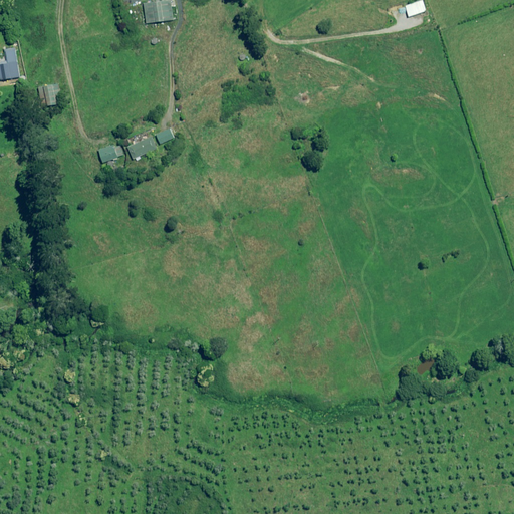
[(172,20),(170,0),(143,3),(146,23),(172,20)]
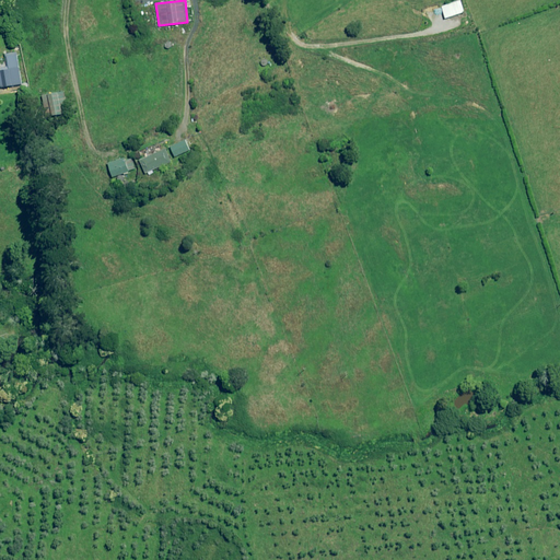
[(463,12),(458,0),(441,7),(445,18),(463,12)]
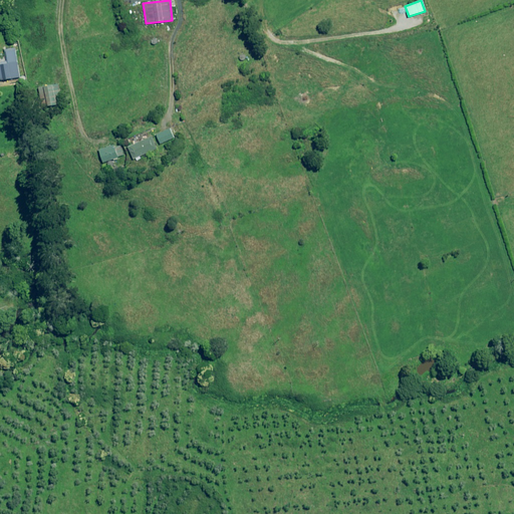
[(0,79),(19,77),(16,60),(14,47),(5,49),(7,62),(0,62),(0,79)]
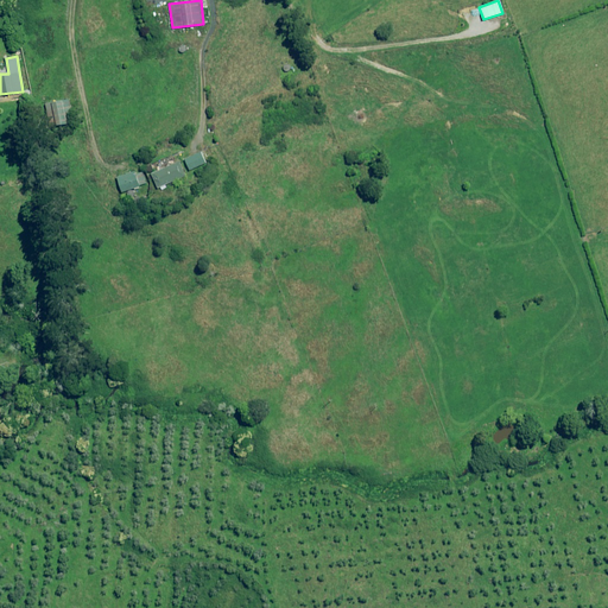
[(74,122),(69,100),(46,105),(50,127),(74,122)]
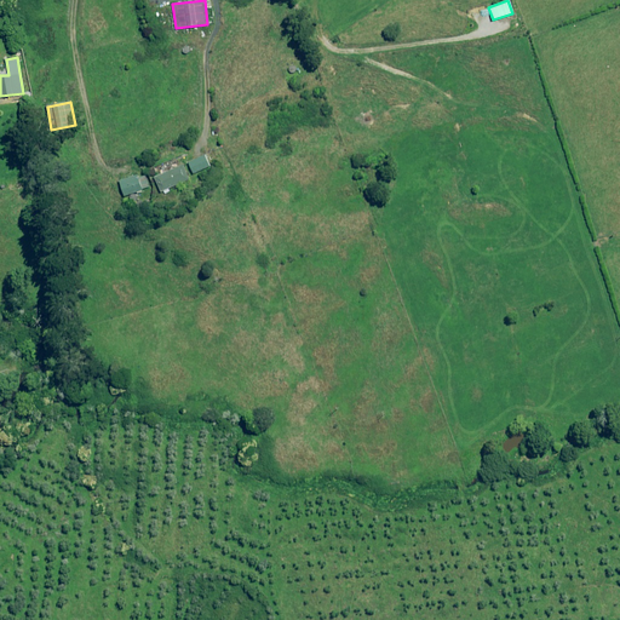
[(210,167),(205,155),(188,162),(194,174),(210,167)]
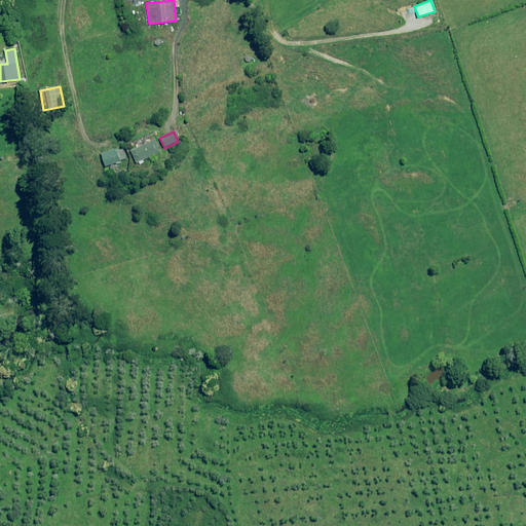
[(137,142),(139,147),(130,150),(137,163),(161,152),(155,140),(147,143),(145,138),(137,142)]
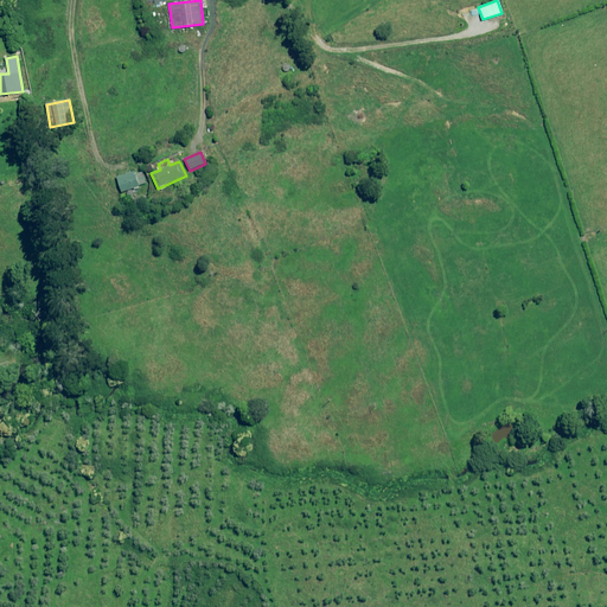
[(147,183),(141,168),(117,178),(122,192),(147,183)]
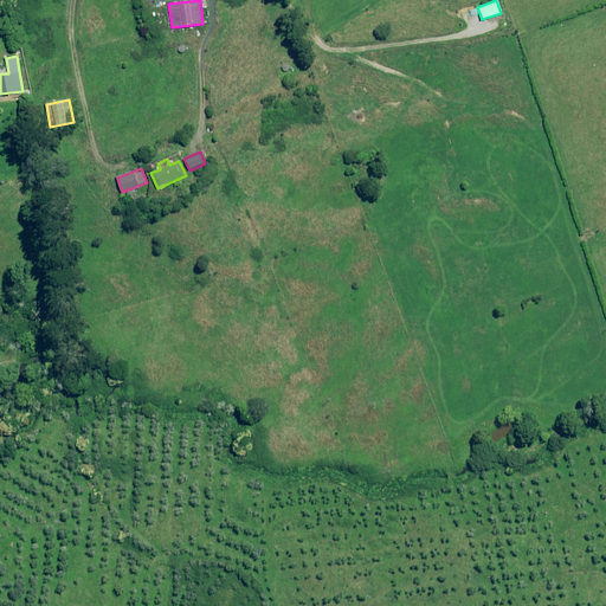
All buildings are outlined.
